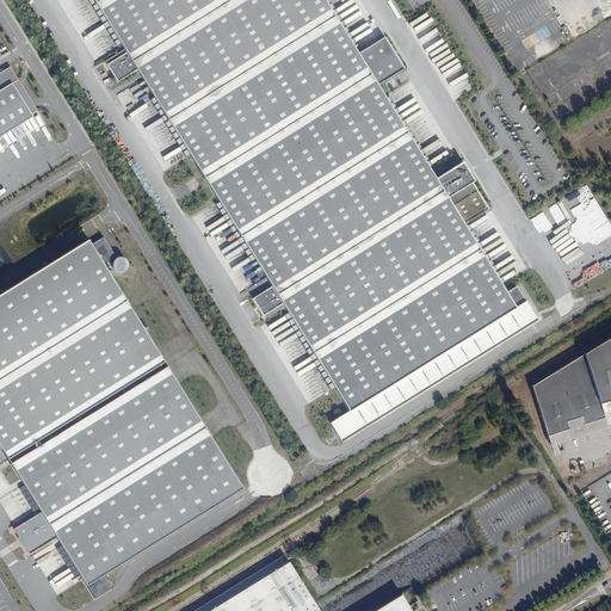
[(93,0),(124,50),(127,53),(107,65),(117,81),(136,69),(271,287),(252,298),(263,315),(282,303),(284,307),(349,411),(525,301),(516,285),(506,292),(463,224),(488,209),(471,183),(474,181),(469,173),(468,174),(466,171),(467,171),(462,162),(442,176),(436,179),(432,173),(377,86),(403,69),(384,37),(358,54),(323,0),(93,0)]
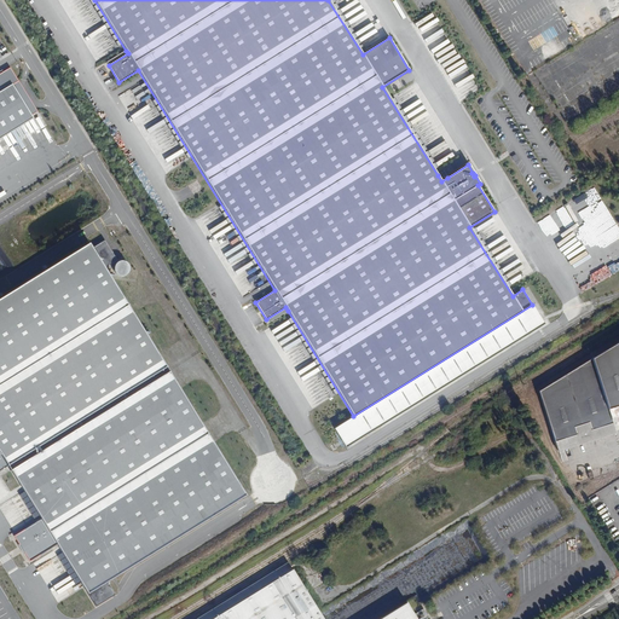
[(597,50),(606,45),(601,36),(593,41),(597,50)]
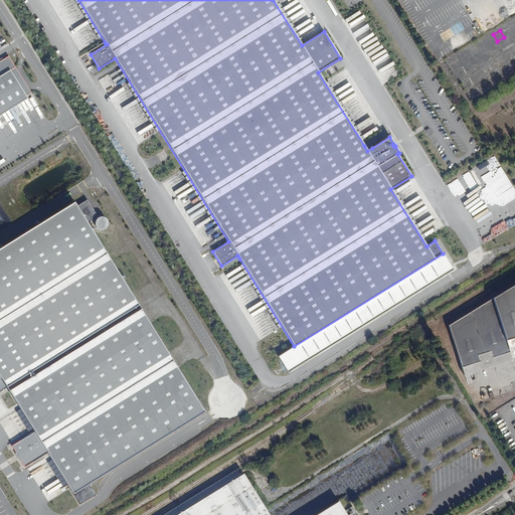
[(107,44),(105,42),(89,52),(91,54),(107,44)]
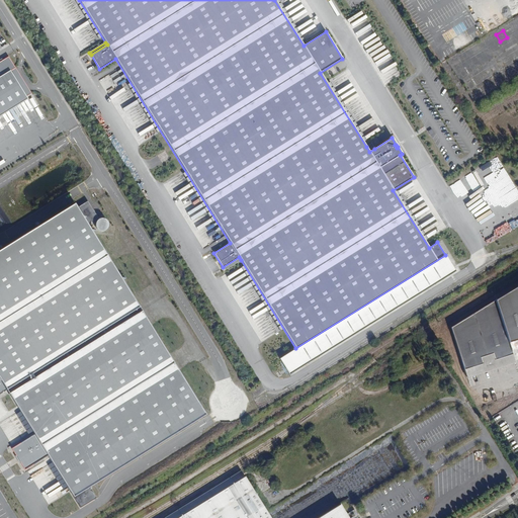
[(463,62),(470,58),(466,52),(460,55),(463,62)]
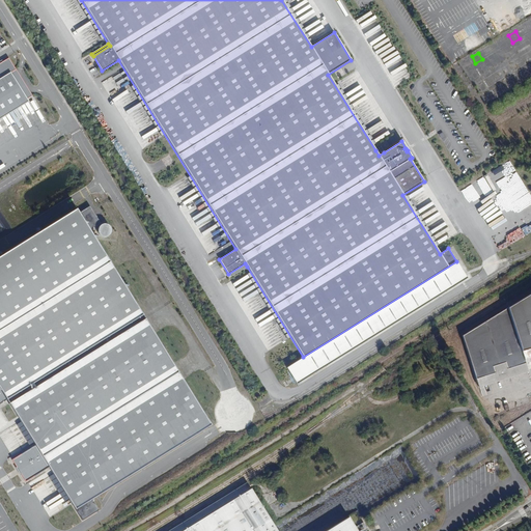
[(0,118),(33,99),(8,59),(0,64),(0,118)]
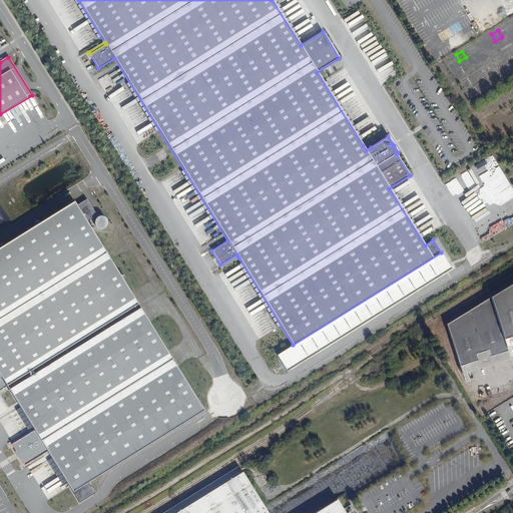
[(469,94),(475,91),(473,84),(466,87),(469,94)]
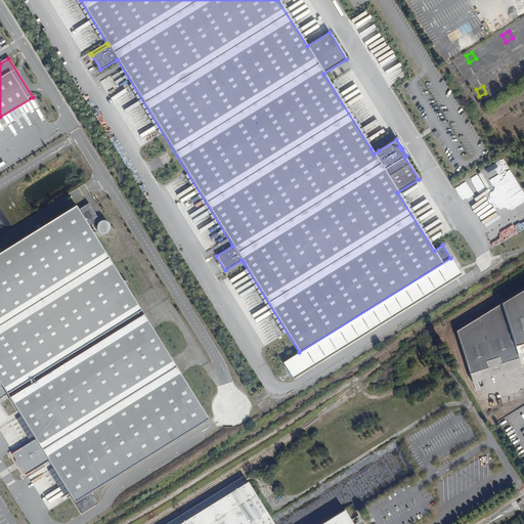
[(78,212),(76,209),(0,255),(0,399),(6,396),(35,442),(12,455),(26,477),(47,464),(75,507),(76,506),(82,515),(95,506),(90,496),(208,423),(140,314),(88,230),(100,222),(89,205),(78,212)]
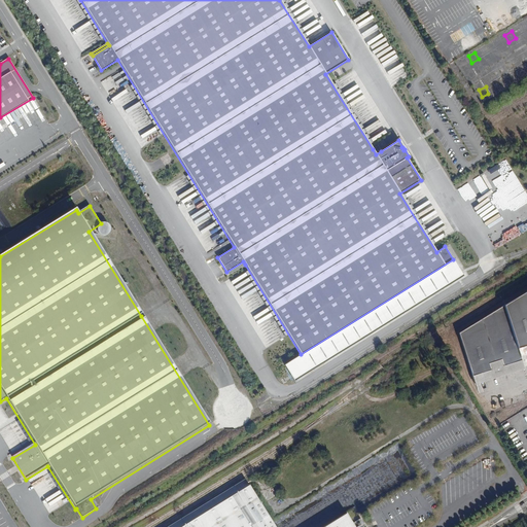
[(98,227),(108,235),(113,226),(104,219),(98,227)]
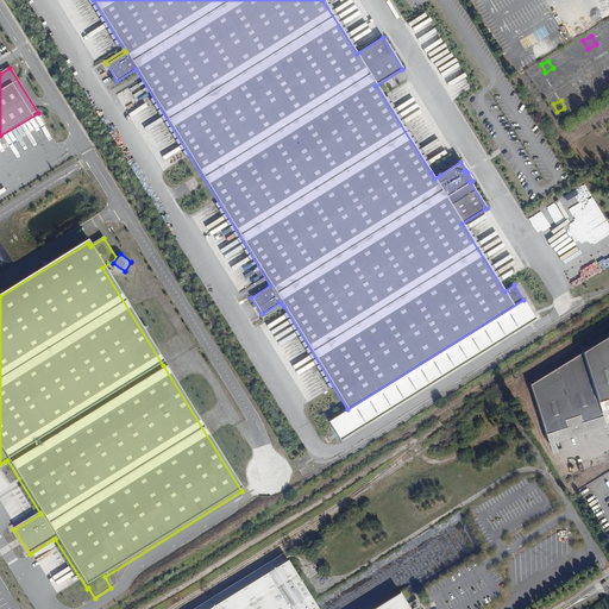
[(535,319),(523,300),(347,409),(330,421),(340,440),(535,319)]
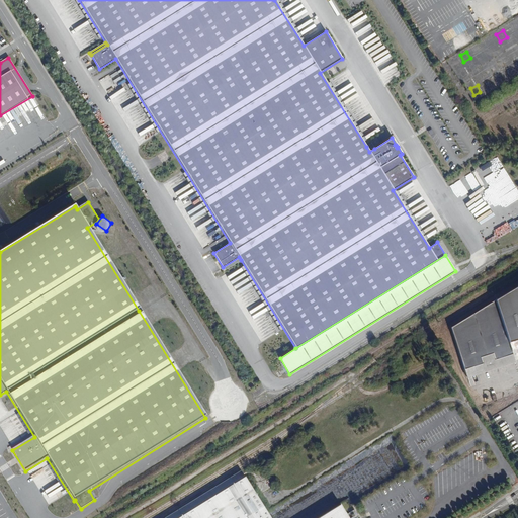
[(239,257),(223,267),(225,270),(241,260),(239,257)]
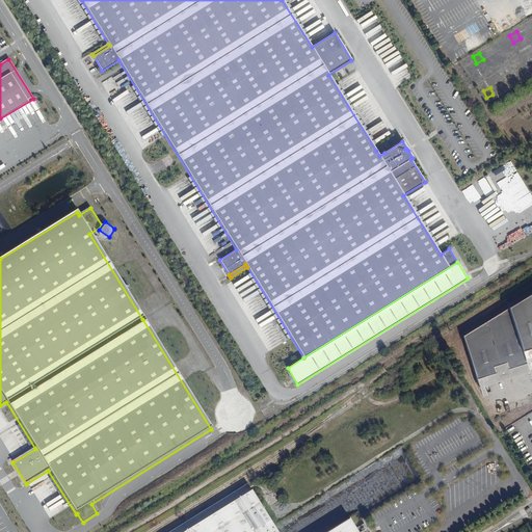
[(531,291),(462,335),(479,387),(528,371),(524,360),(531,356),(531,291)]
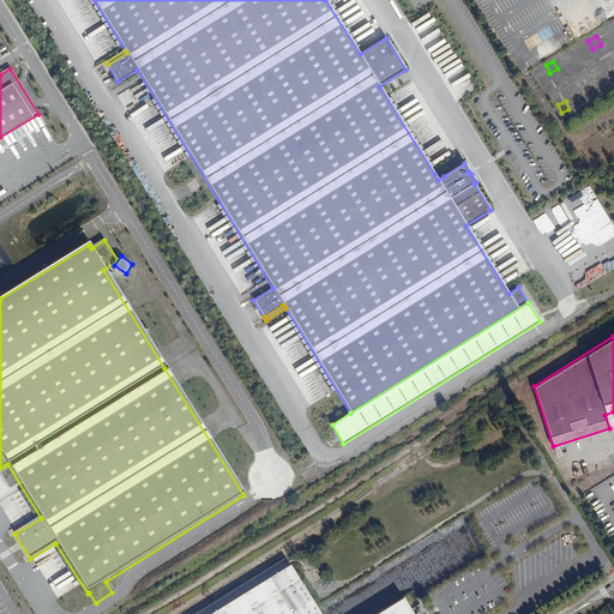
[(613,536),(613,474),(582,495),(609,540),(613,536)]
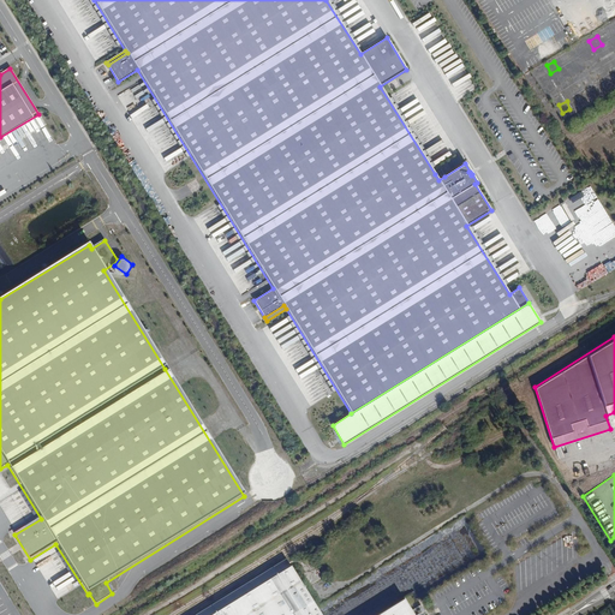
[(274,565),(193,614),(210,614),(279,573),(275,567),(274,565)]
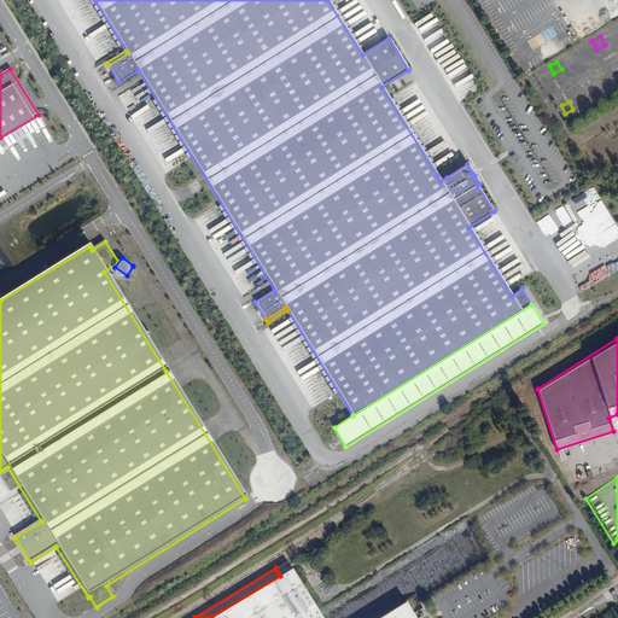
[(414,617),(404,600),(375,617),(305,617),(280,576),(211,617),(414,617)]
